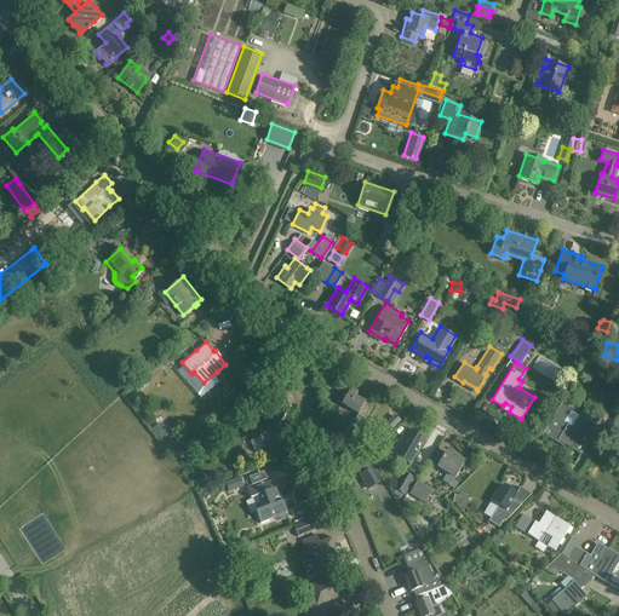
[(354,393),(357,390),(336,376),(331,384),(347,392),(342,402),(357,412),(354,418),(361,422),(372,404),(365,401),(354,393)]
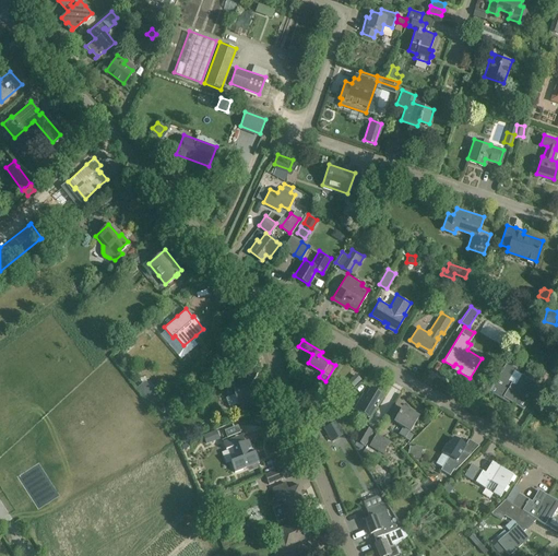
[(557,345),(549,340),(544,349),(550,352),(543,365),(550,370),(555,364),(557,365),(557,345)]
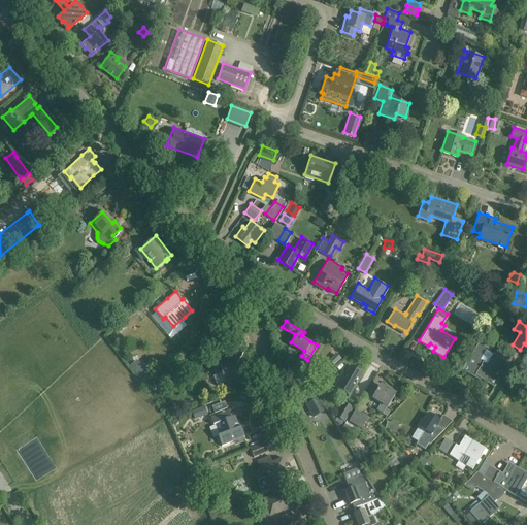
[(487,348),(478,341),(461,367),(474,375),(475,373),(487,381),(495,385),(502,372),(499,370),(505,360),(493,353),(487,362),(480,358),(487,348)]
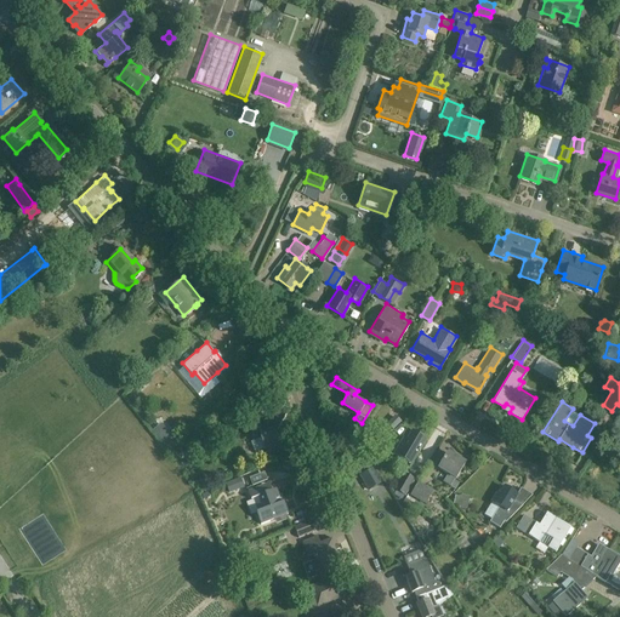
[(271,412),(267,403),(254,407),(257,416),(271,412)]
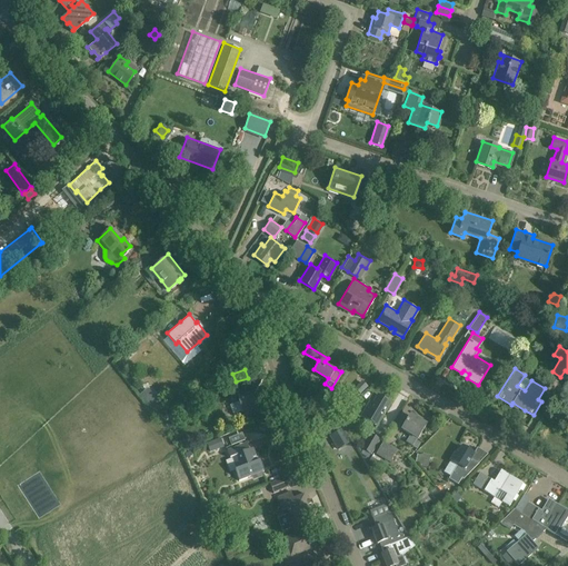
[(241,409),(242,413),(257,407),(255,400),(258,399),(260,397),(261,395),(260,393),(259,390),(256,388),(262,378),(255,374),(248,383),(236,388),(240,398),(237,399),(238,400),(229,404),(232,413),(241,409)]
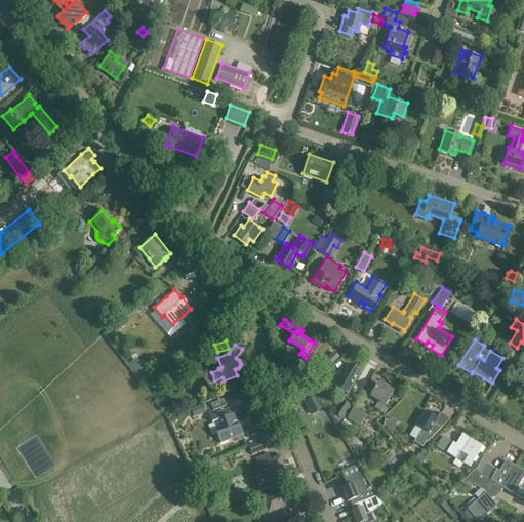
[(135,356),(128,361),(140,377),(148,371),(135,356)]
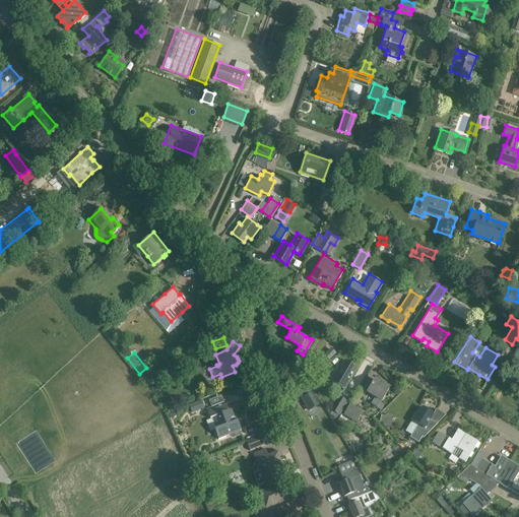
[(329,380),(343,388),(355,366),(344,360),(340,367),(338,365),(334,371),(329,380)]
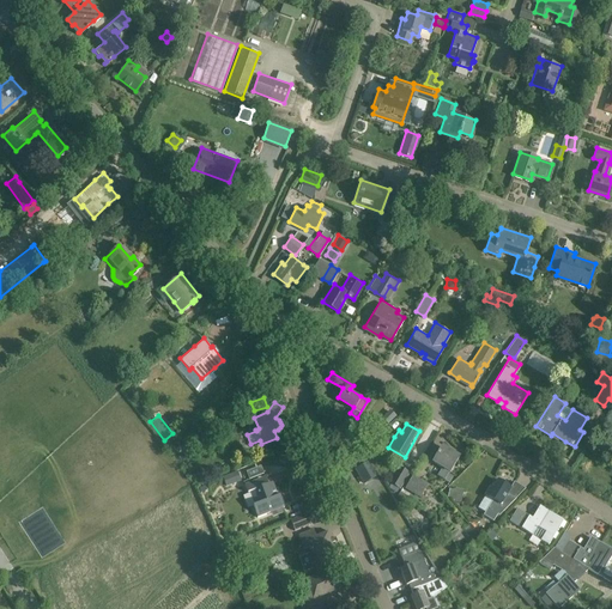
[(357,444),(351,437),(340,446),(346,454),(349,451),(352,455),(358,450),(355,446),(357,444)]
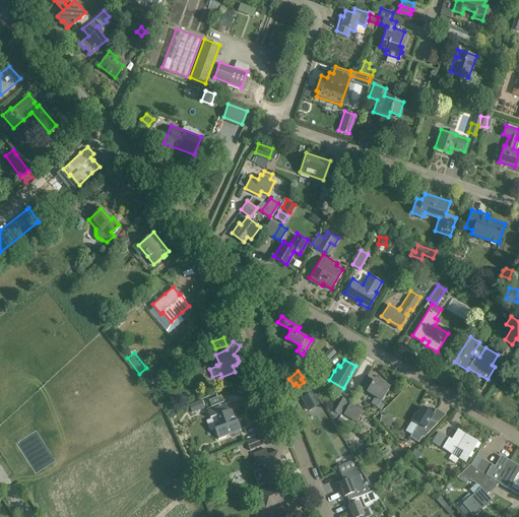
[(375,377),(369,386),(366,391),(374,396),(371,401),(381,408),(384,402),(380,399),(383,394),(384,394),(389,386),(375,377)]
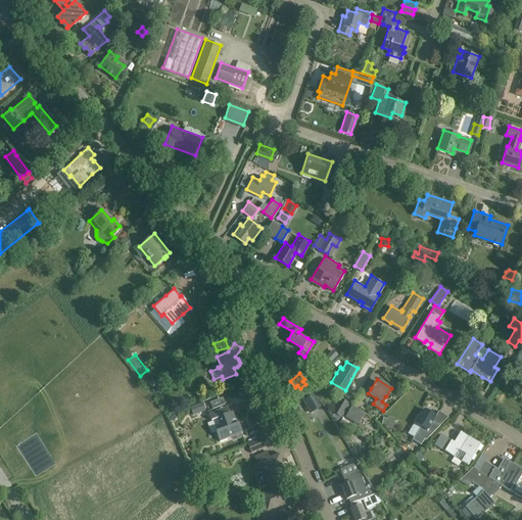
[(311,386),(299,392),(310,410),(321,404),(311,386)]
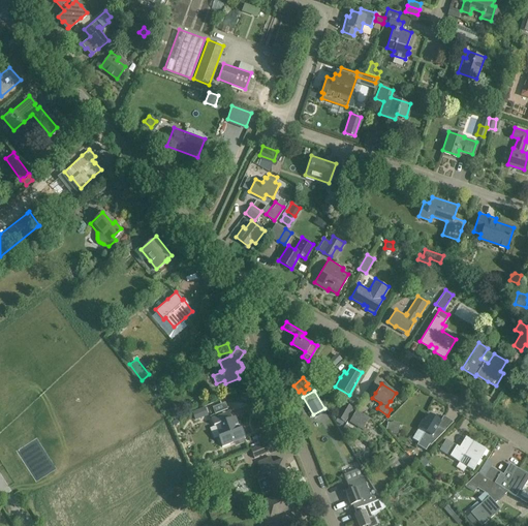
[(344,402),(336,415),(339,416),(337,421),(342,423),(345,418),(351,406),(344,402)]
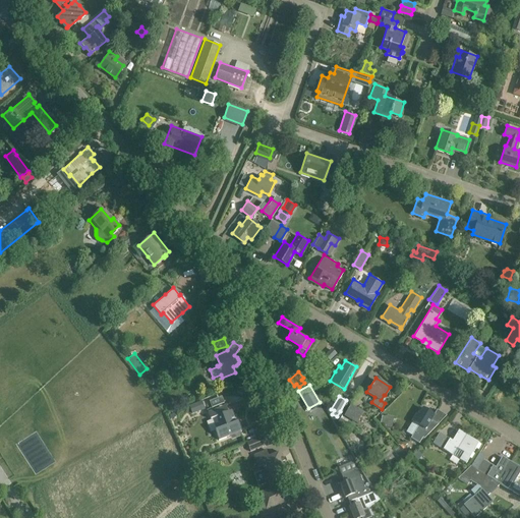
[(188,405),(191,413),(204,408),(200,400),(188,405)]
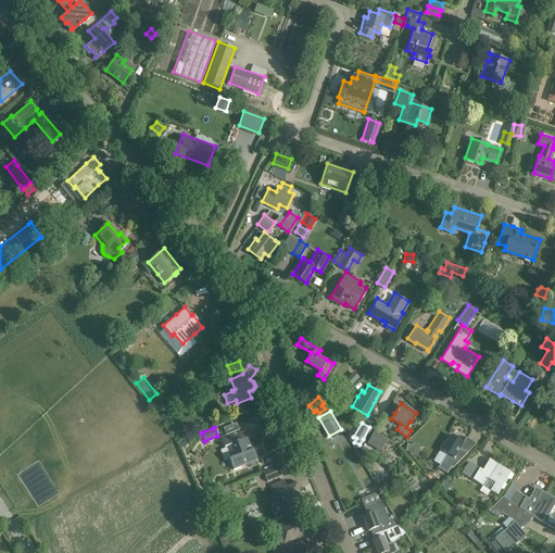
[(374,430),(367,441),(380,449),(387,438),(374,430)]
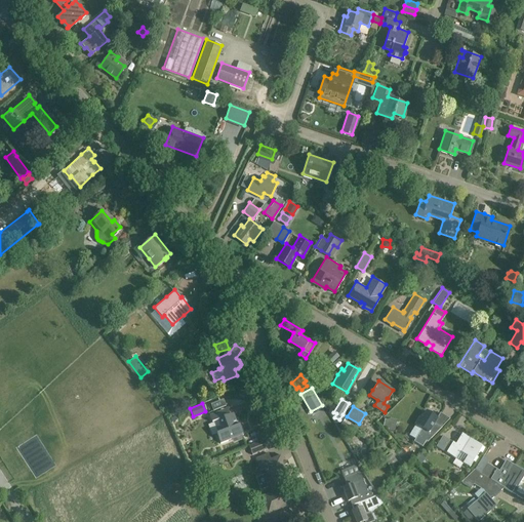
[(226,414),(224,408),(209,413),(211,419),(214,418),(218,431),(215,432),(219,441),(232,437),(233,441),(243,437),(241,433),(242,433),(239,423),(237,424),(232,412),(226,414)]
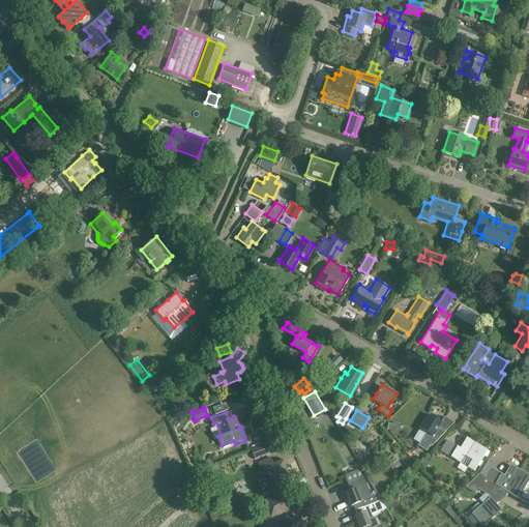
[(441,420),(430,413),(425,420),(423,419),(418,427),(420,428),(425,431),(417,444),(425,448),(430,443),(431,444),(445,430),(438,426),(441,420)]
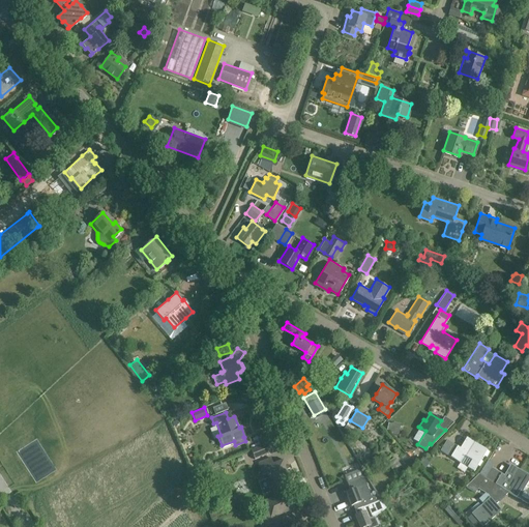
[(388,420),(386,429),(393,430),(395,421),(388,420)]
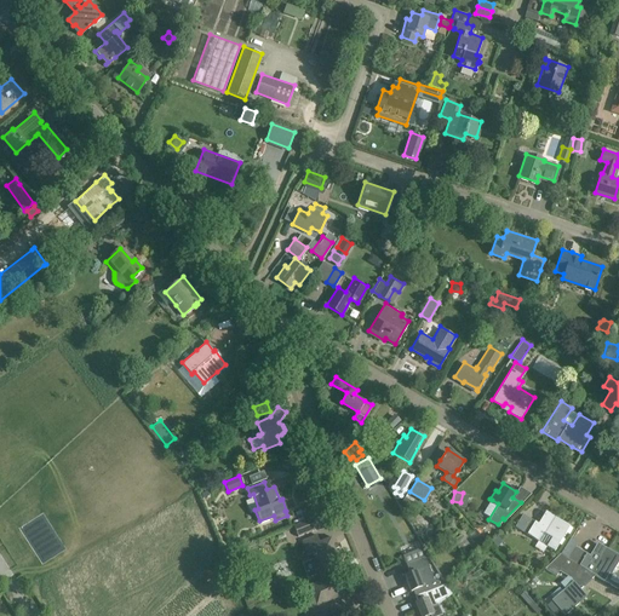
[(569,524),(554,514),(552,517),(544,511),(538,522),(522,512),(516,523),(515,524),(554,548),(563,534),(569,524)]
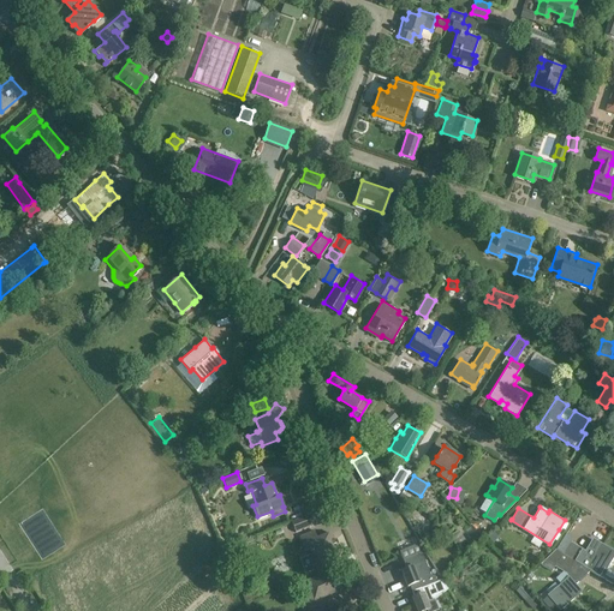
[(296,529),(310,523),(307,514),(291,519),(296,529)]
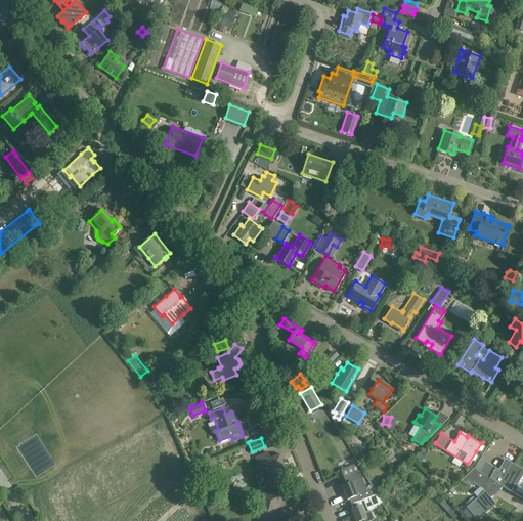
[(390,449),(383,454),(390,467),(398,461),(390,449)]
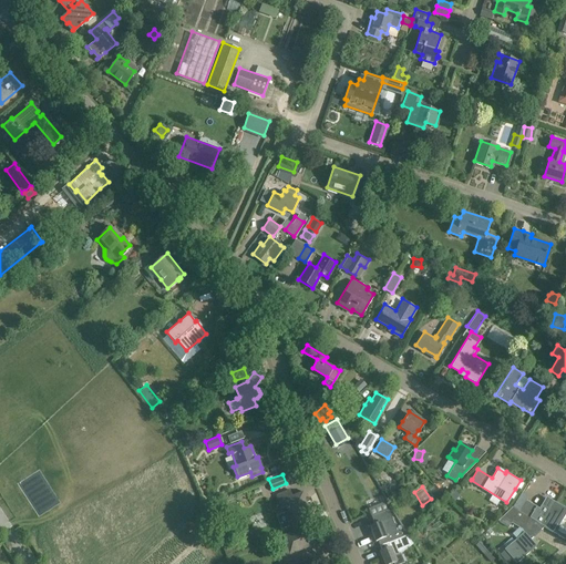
[(285,504),(287,510),(283,512),(288,524),(296,521),(294,516),(312,510),(307,494),(305,495),(304,491),(291,495),(289,489),(276,493),(280,506),(285,504)]
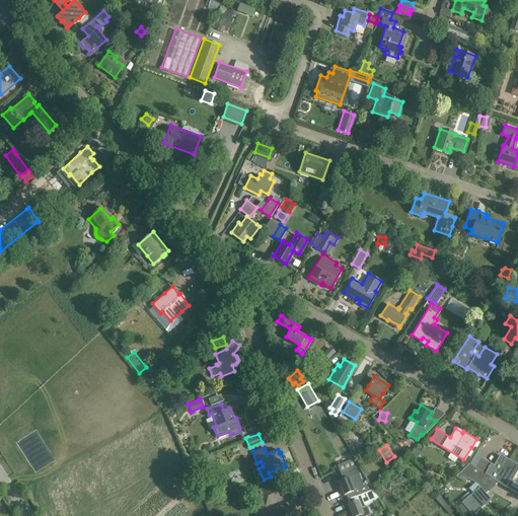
[(481,455),(474,465),(485,471),(505,485),(509,477),(511,478),(517,465),(517,463),(507,457),(506,459),(499,454),(493,464),(490,462),(491,461),(481,455)]
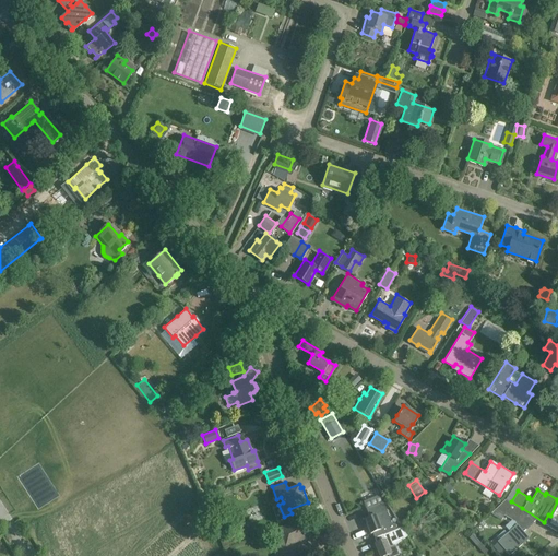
[(366,496),(372,513),(384,509),(378,492),(366,496)]
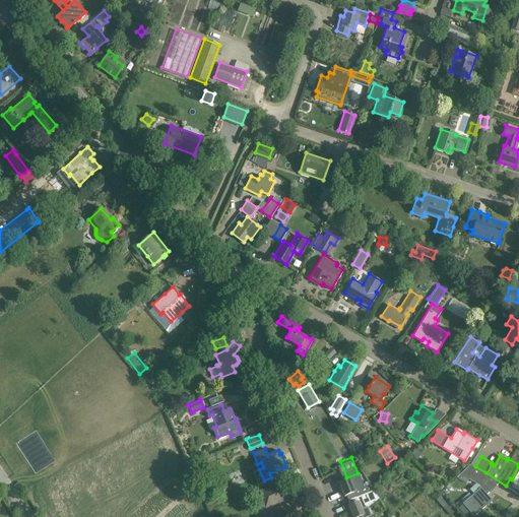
[(475,466),(469,463),(461,473),(468,477),(478,483),(479,487),(462,502),(462,503),(458,506),(465,514),(469,510),(473,514),(484,504),(483,503),(490,498),(485,493),(498,482),(484,474),(485,472),(475,466)]
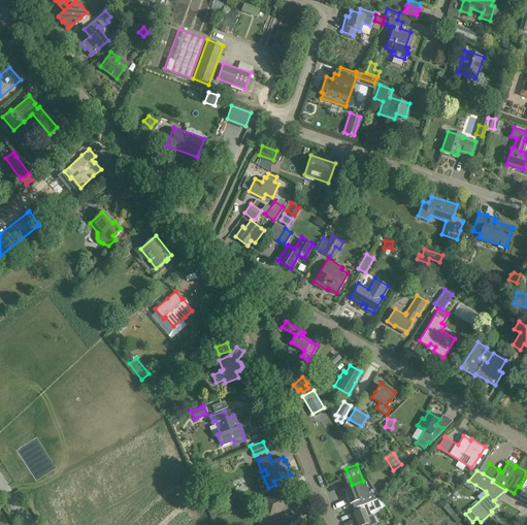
[(361,503),(367,501),(377,497),(374,491),(365,495),(361,483),(354,486),(353,486),(344,489),(350,502),(359,498),(361,503)]
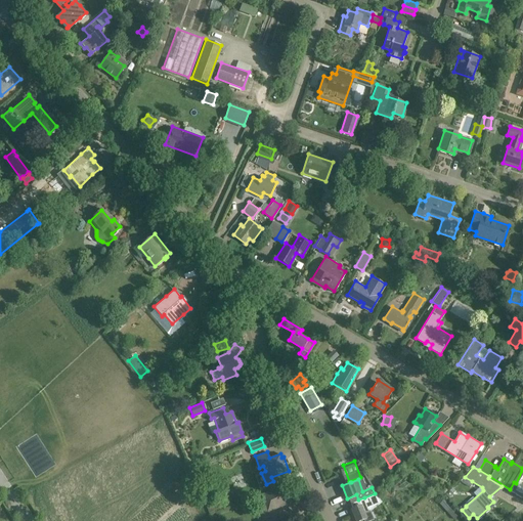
[(278,485),(261,493),(268,510),(286,503),(278,485)]
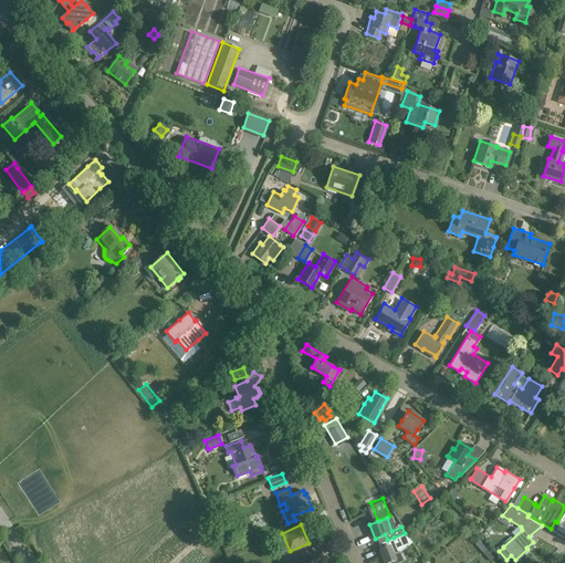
[(480,532),(484,537),(490,532),(485,528),(480,532)]
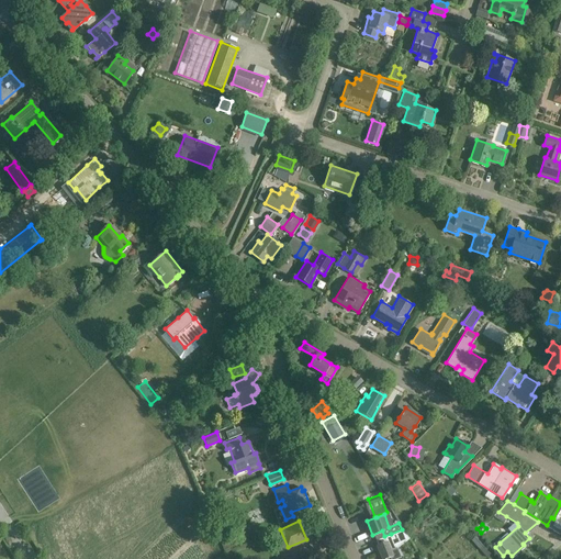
[(391,534),(393,539),(402,536),(404,535),(402,529),(391,534)]
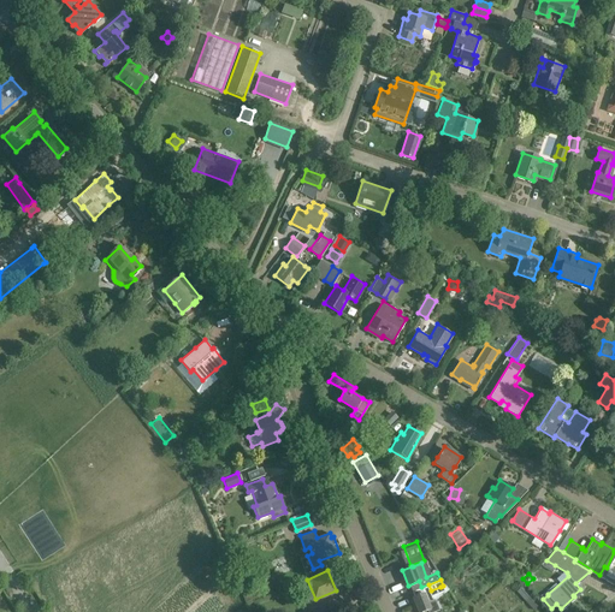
[(530,595),(522,586),(516,590),(524,600),(532,608),(538,604),(530,595)]
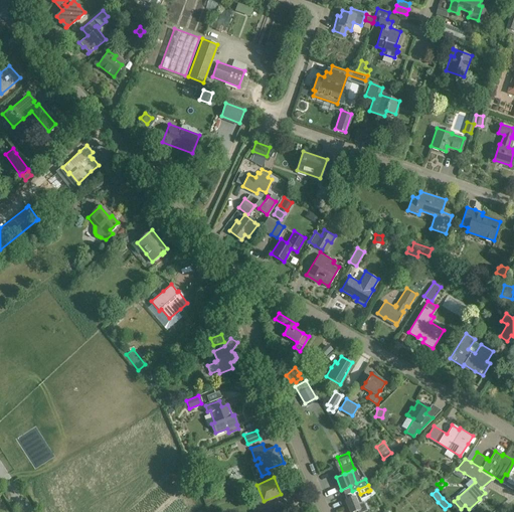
[(360,494),(353,496),(345,500),(349,511),(350,511),(357,509),(358,511),(366,509),(362,500),(360,494)]
